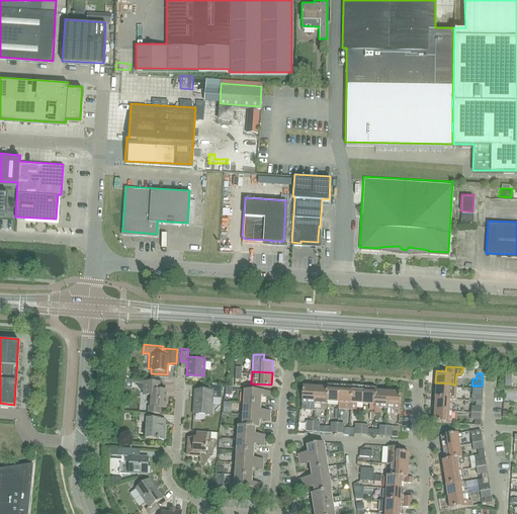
[(137,378),(137,383),(143,383),(143,392),(151,393),(150,403),(147,403),(147,410),(157,411),(159,411),(159,405),(165,405),(166,388),(158,388),(158,379),(144,378),(137,378)]
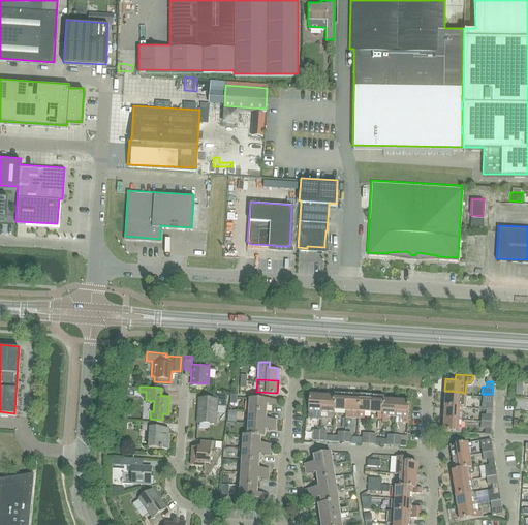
[(333,407),(345,407),(346,391),(334,390),(333,393),(333,407)]
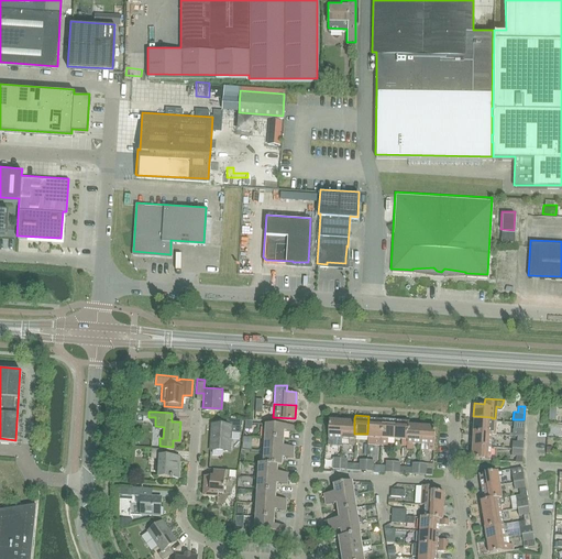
[(211,422),(210,446),(228,447),(229,436),(238,436),(238,429),(240,430),(240,424),(241,417),(226,416),(224,423),(211,422)]
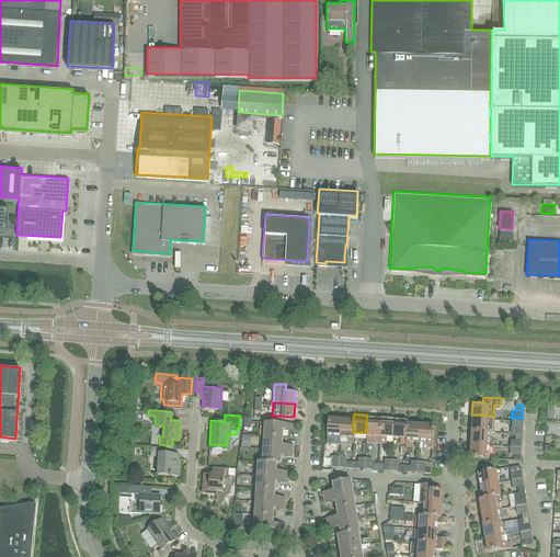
[(367,415),(366,432),(365,440),(378,441),(380,416),(367,415)]
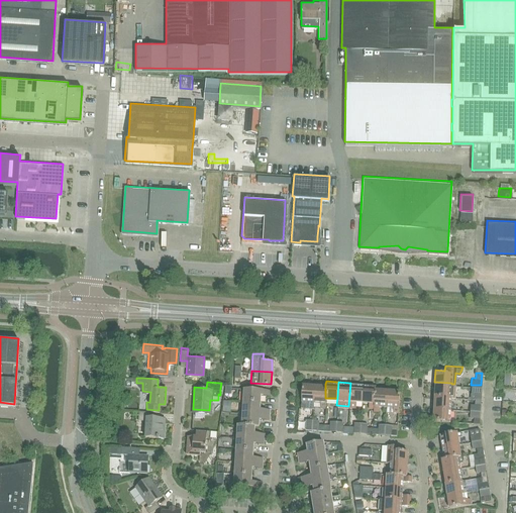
[(434,382),(434,394),(450,395),(453,396),(454,384),(451,384),(451,383),(434,382)]
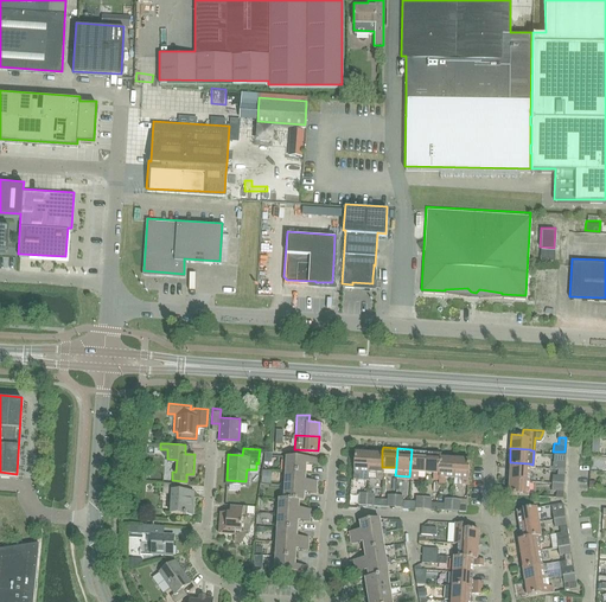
[(352,468),(368,469),(369,449),(353,449),(352,468)]
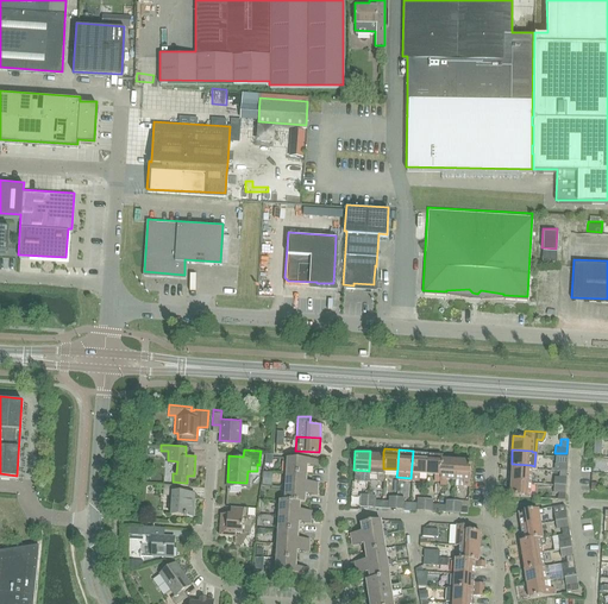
[(383,452),(370,451),(369,471),(376,471),(376,478),(382,478),(383,471),(383,469),(383,452)]
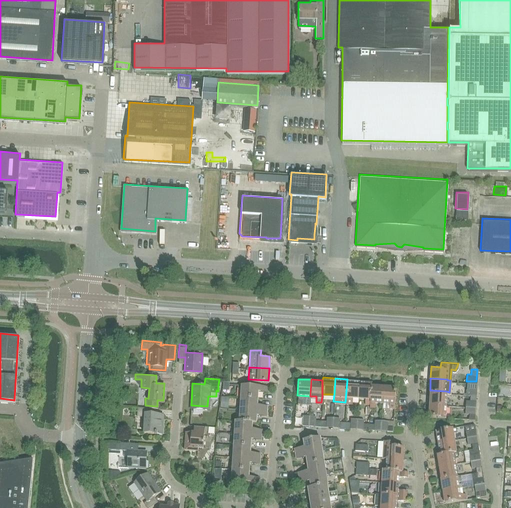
[(359,380),(347,379),(345,402),(351,402),(352,395),(358,396),(359,380)]
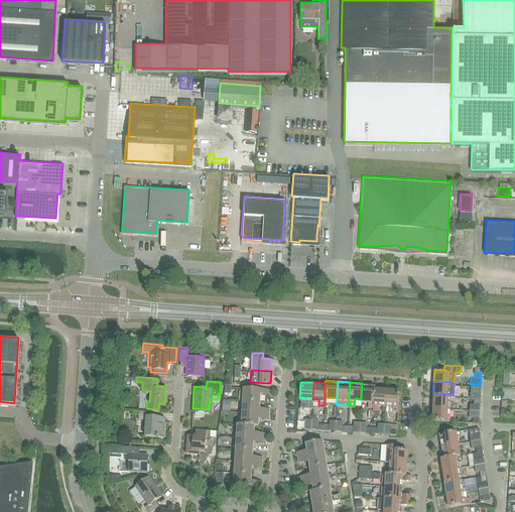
[(372,405),(374,386),(374,383),(362,383),(361,399),(368,399),(367,405),(372,405)]
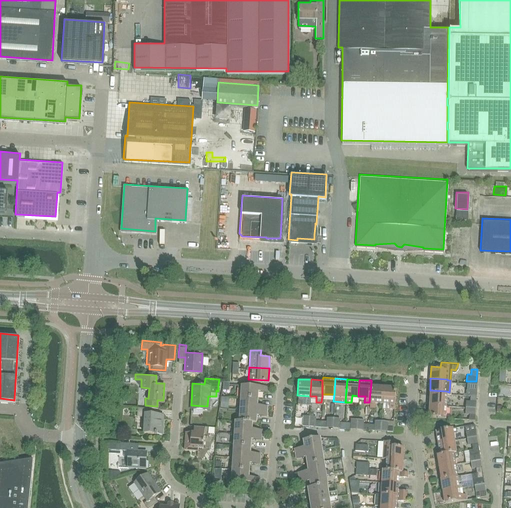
[(470,387),(469,393),(475,393),(476,381),(466,381),(466,387),(470,387)]
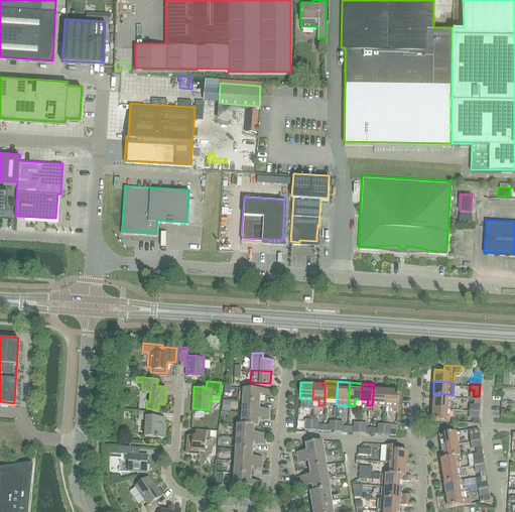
[(243,385),(242,397),(259,398),(259,392),(269,392),(270,387),(243,385)]
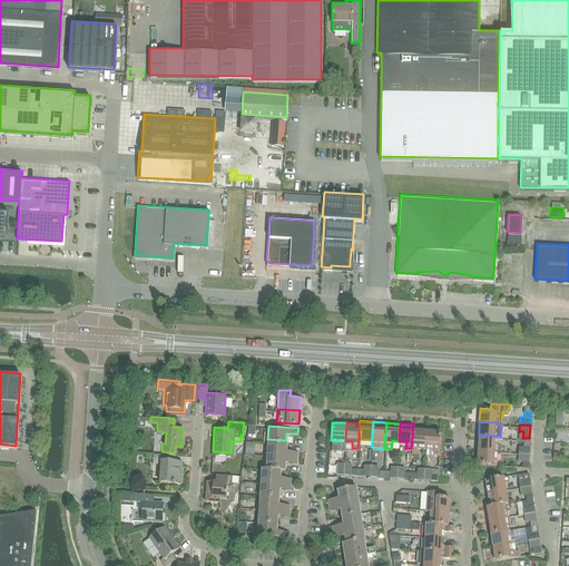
[(413,427),(411,448),(411,450),(417,451),(417,446),(425,446),(427,428),(413,427)]
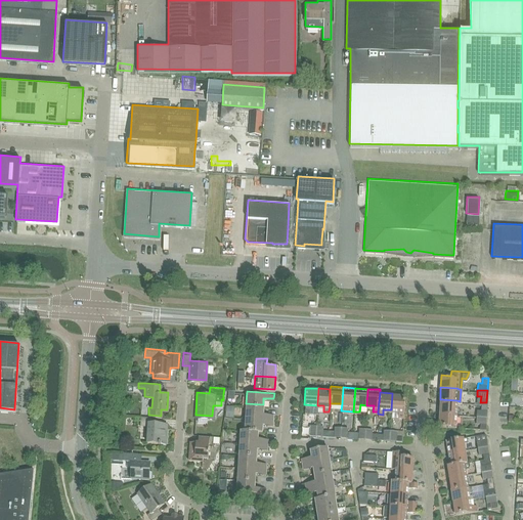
[(403,416),(403,410),(404,394),(392,393),(391,409),(397,410),(397,416),(403,416)]
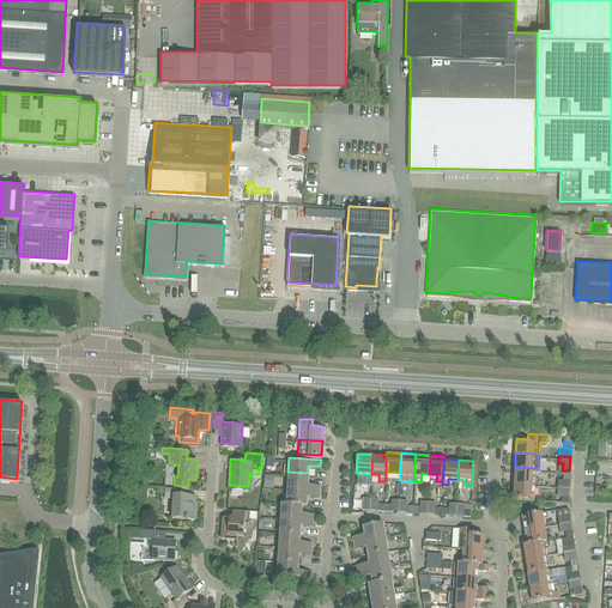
[(515,467),(514,481),(533,482),(534,468),(515,467)]
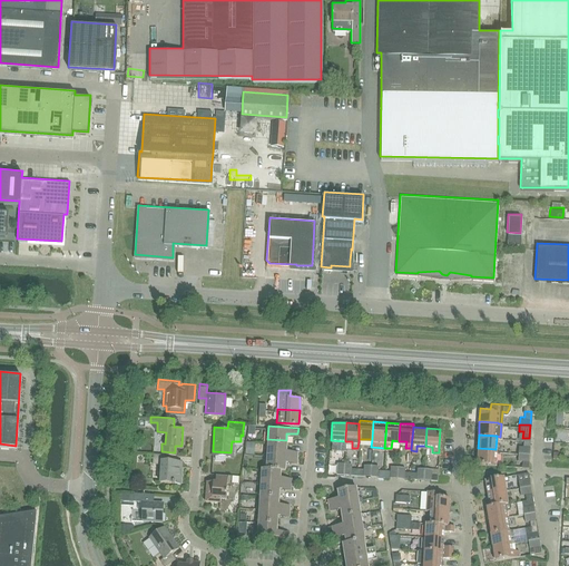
[(267,439),(266,452),(296,455),(296,449),(285,448),(286,440),(267,439)]
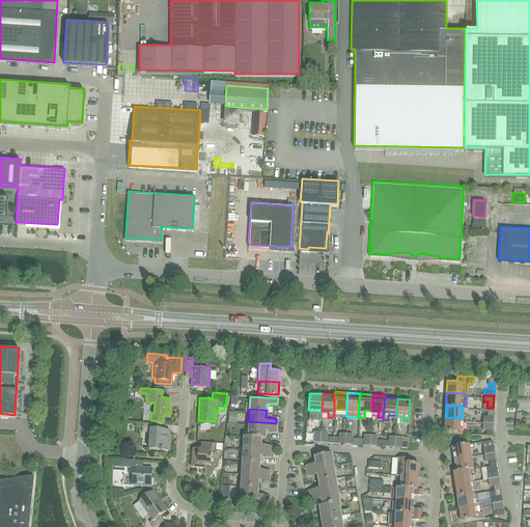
[(462,418),(445,417),(444,431),(461,432),(462,418)]
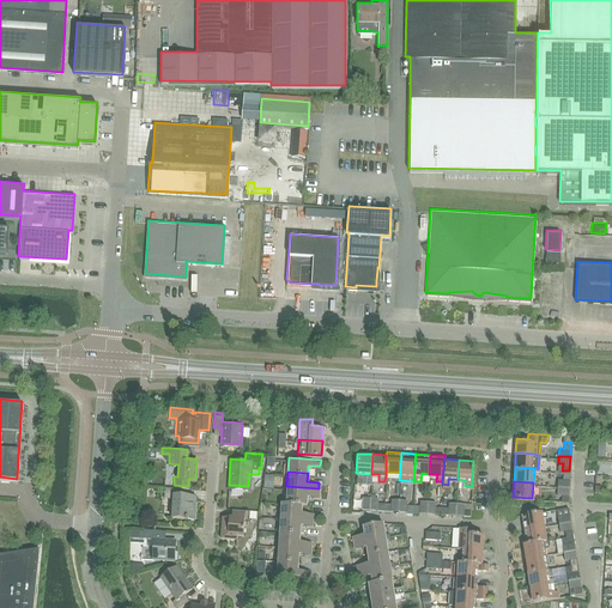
[(186,486),(174,485),(164,484),(163,492),(173,493),(171,515),(185,516),(187,517),(187,516),(193,516),(194,493),(185,493),(186,486)]
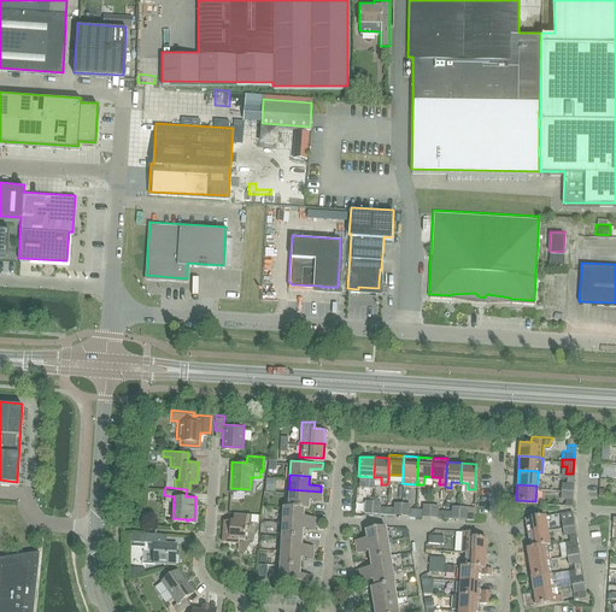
[(573,488),(561,488),(559,495),(564,495),(564,502),(572,502),(573,488)]
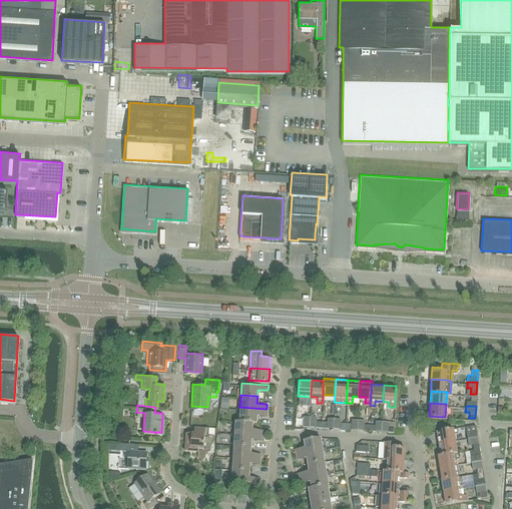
[(239,407),(239,419),(239,420),(251,420),(256,421),(257,414),(267,414),(267,409),(239,407)]
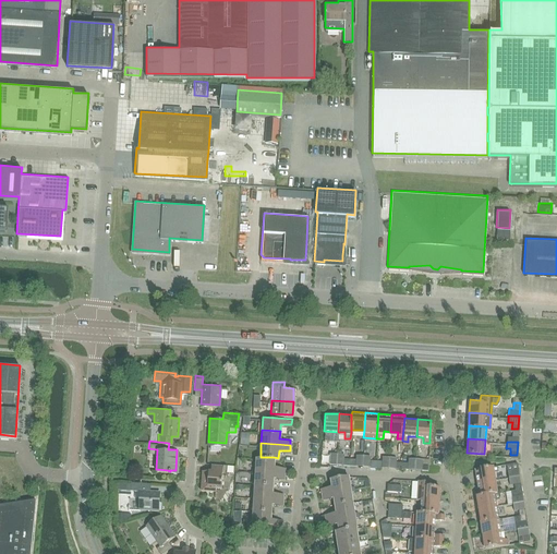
[(323,461),(336,461),(337,450),(329,450),(329,455),(323,455),(323,461)]
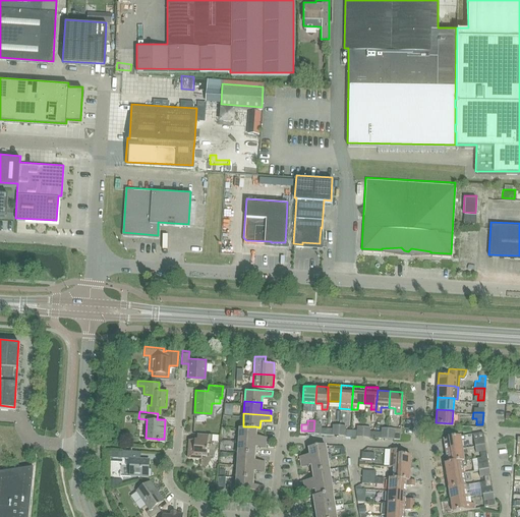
[(239,425),(238,438),(266,440),(266,435),(255,434),(255,426),(243,426),(243,425),(239,425)]
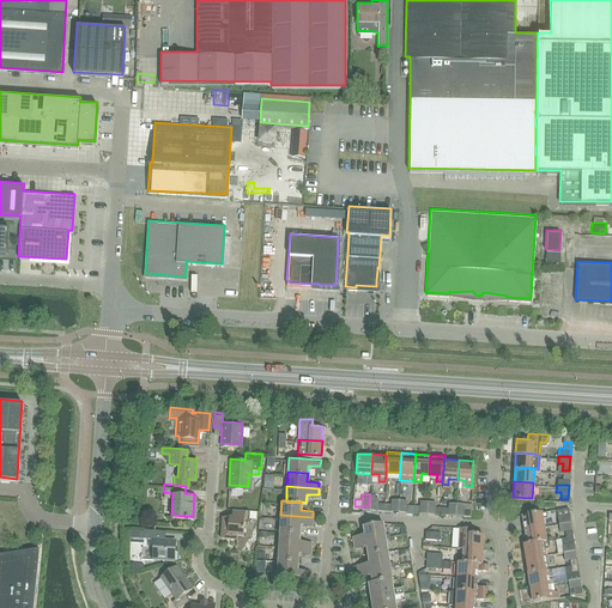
[(561,506),(556,506),(557,514),(558,521),(570,520),(568,505),(561,506)]
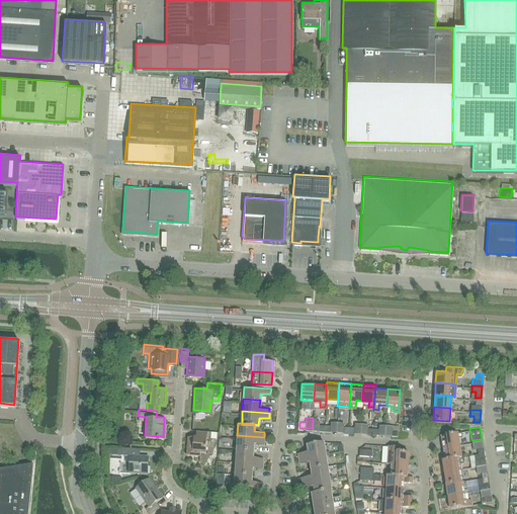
[(187,434),(186,452),(199,453),(199,450),(204,450),(205,439),(209,439),(209,435),(217,435),(217,430),(209,429),(195,428),(195,435),(187,434)]
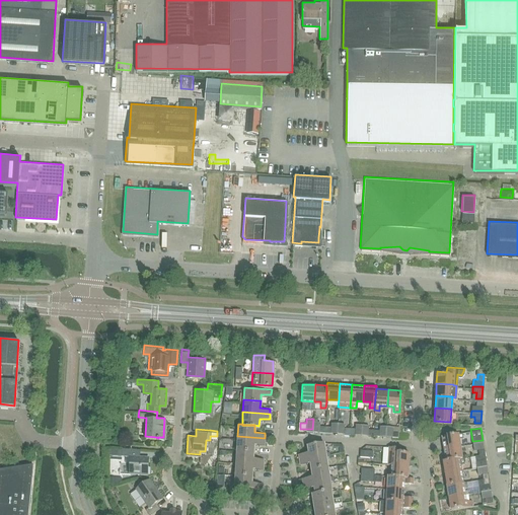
[(441,434),(443,446),(459,443),(458,437),(462,436),(461,430),(441,434)]
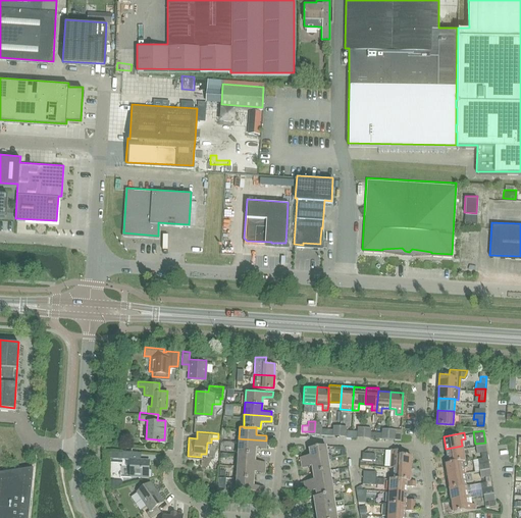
[(239,438),(238,451),(255,452),(255,445),(265,446),(266,441),(239,438)]
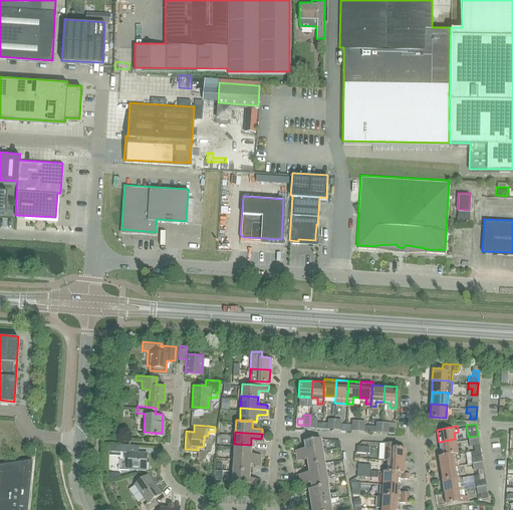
[(295,447),(296,452),(322,448),(320,436),(303,439),(305,446),(295,447)]
